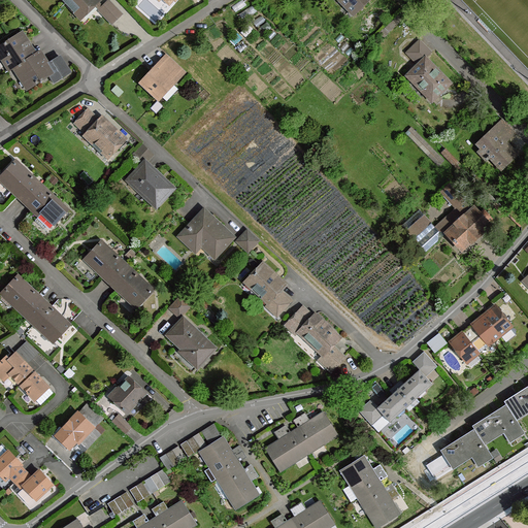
[(99,1),(97,0),(69,0),(68,2),(83,17),(95,5),(99,1)]
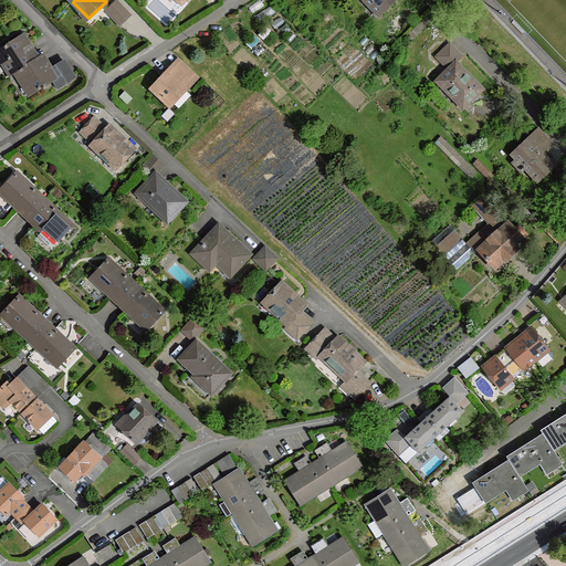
[(364,0),(380,16),(396,0),(364,0)]
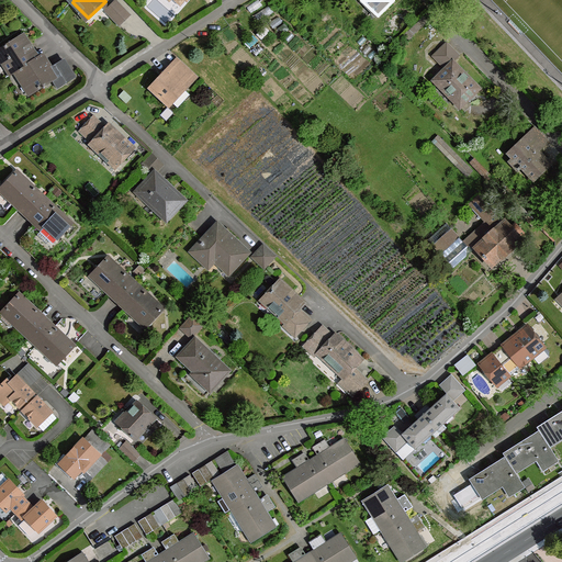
[(120,25),(130,15),(116,1),(107,11),(120,25)]
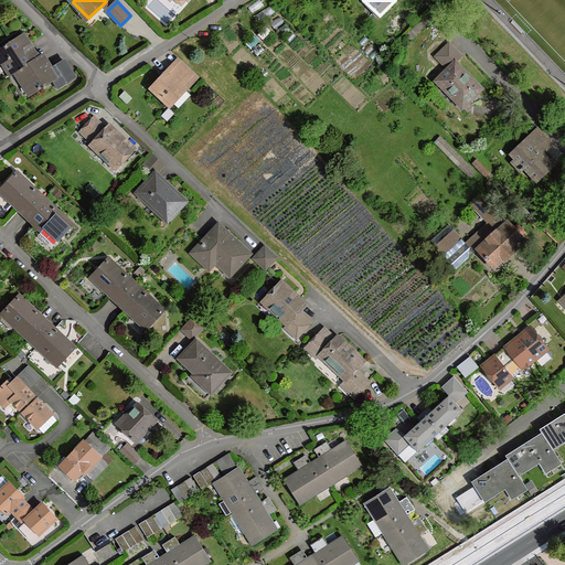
[(0,60),(10,76),(16,73),(39,57),(30,44),(24,34),(0,50),(0,60)]
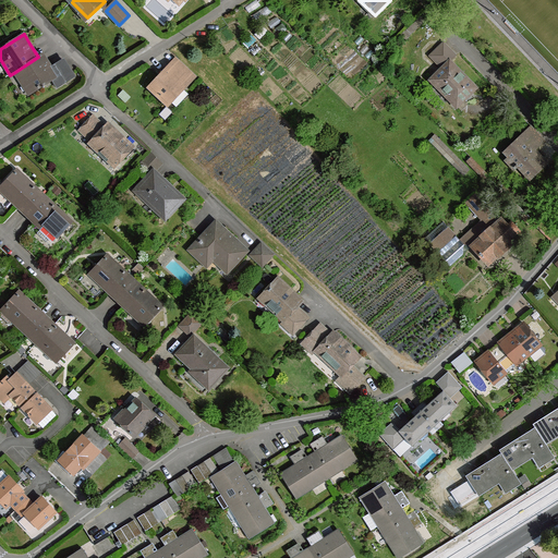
[(431,56),(443,69),(450,62),(457,56),(444,43),(431,56)]
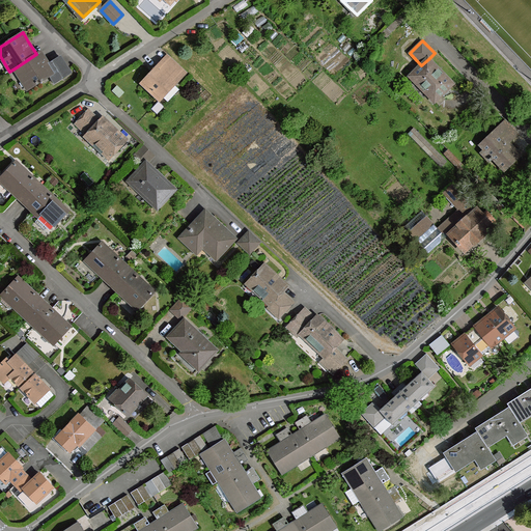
[(40,52),(36,54),(15,68),(28,90),(51,76),(55,82),(71,73),(68,68),(61,57),(49,64),(40,52)]
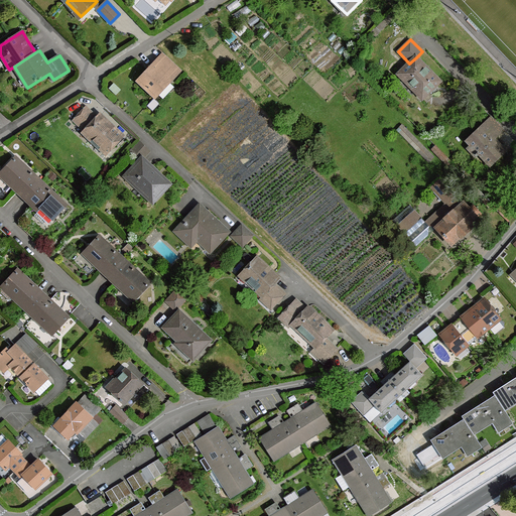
[(163,53),(153,65),(171,82),(182,71),(180,69),(171,78),(164,71),(172,61),(163,53)]
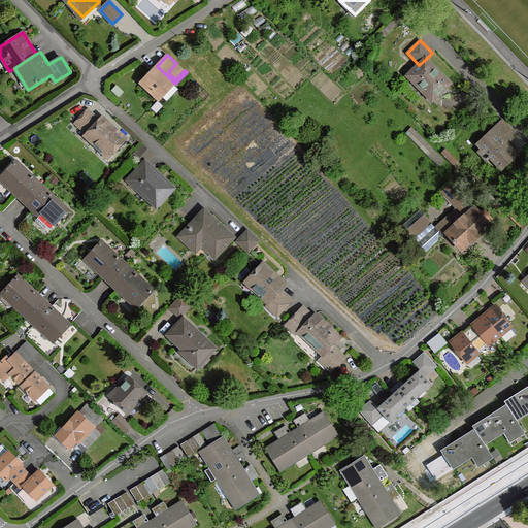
[(419,65),(408,76),(433,100),(451,84),(426,59),(419,65)]
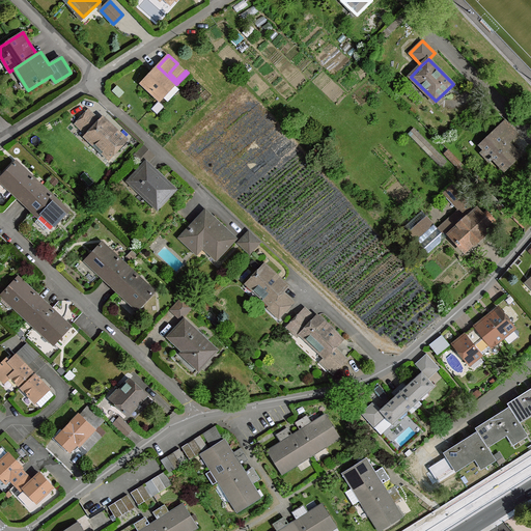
[(177,63),(169,73),(176,80),(186,71),(177,63)]
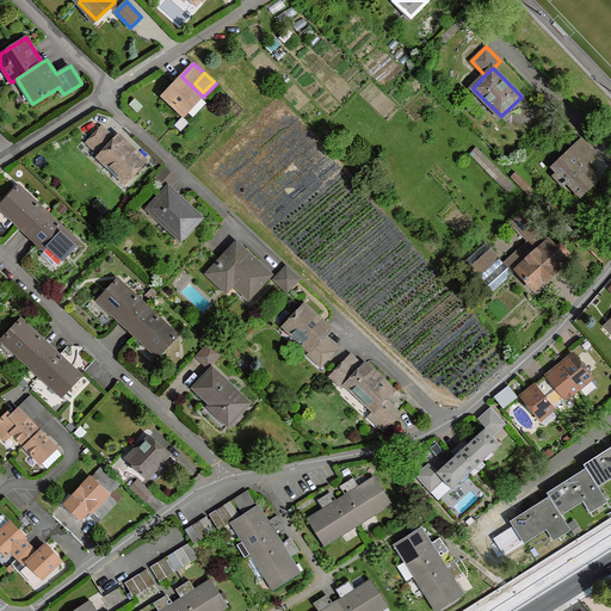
[(176,85),(162,99),(181,117),(195,103),(197,104),(203,97),(181,76),(174,84),(176,85)]
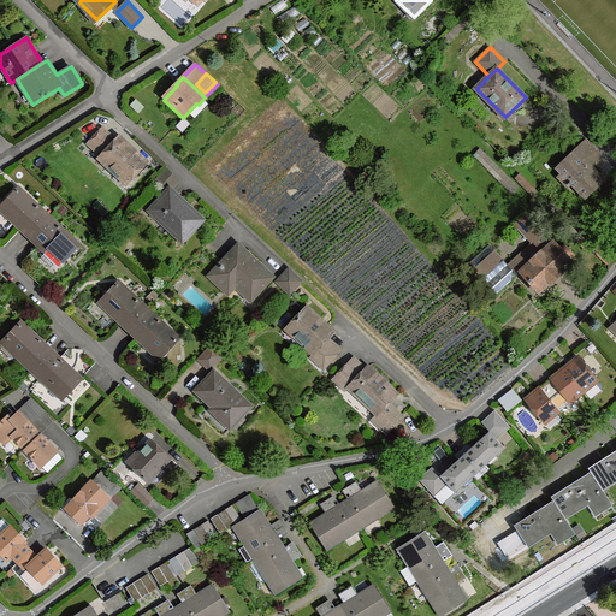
[(104,155),(117,141),(104,129),(90,142),(104,155)]
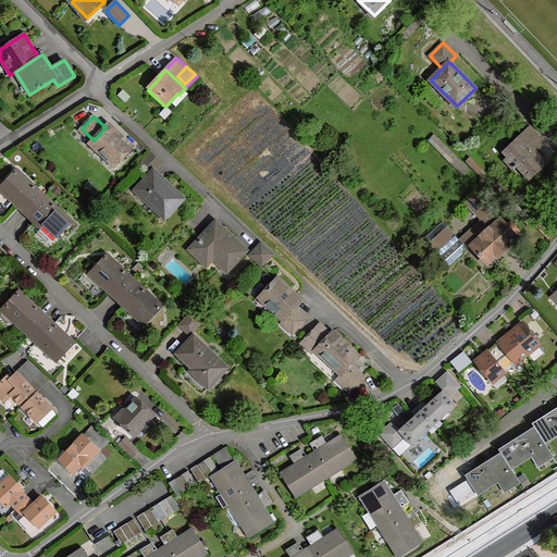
[(108,125),(106,127),(94,140),(91,143),(115,165),(132,147),(108,125)]
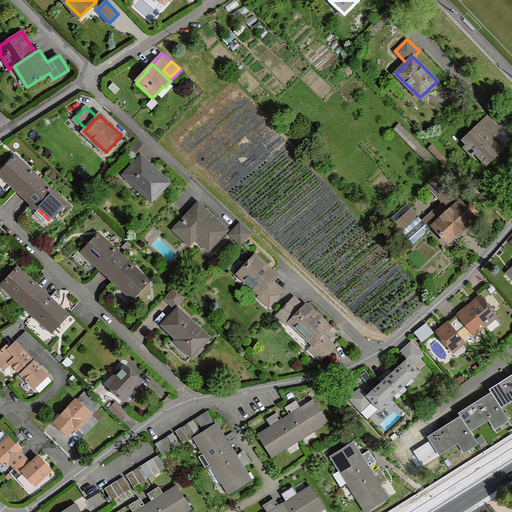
[(488,117),(463,139),(487,164),(499,152),(488,140),(499,129),(488,117)]
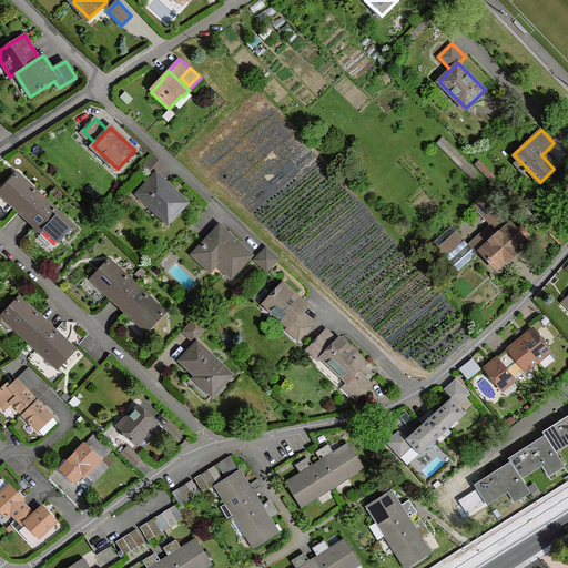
[(156,175),(158,176),(166,168),(153,155),(142,168),(154,179),(156,175)]
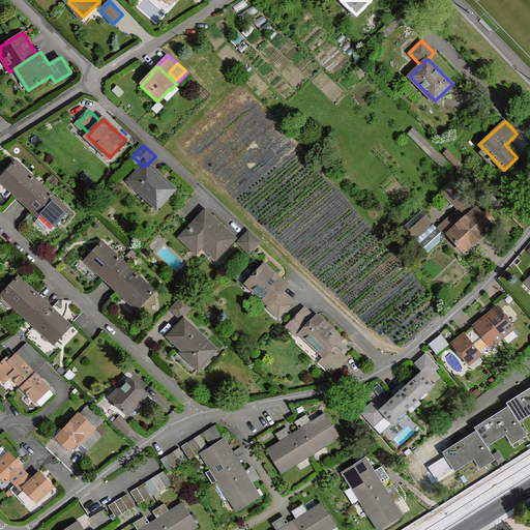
[(17,162),(2,177),(15,188),(11,192),(17,197),(26,204),(42,186),(17,162)]
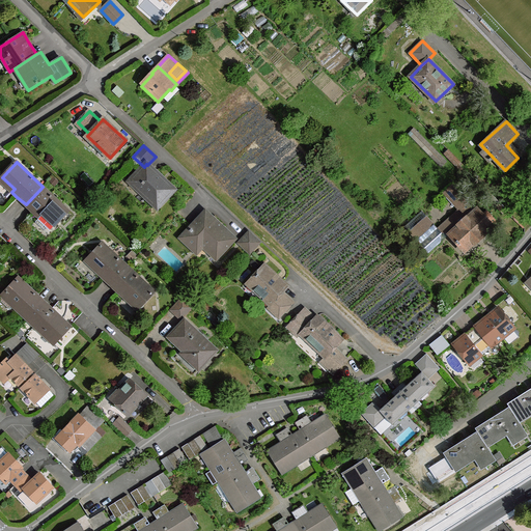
[(144,167),(131,182),(158,207),(174,190),(163,178),(156,171),(147,165),(146,164),(144,167)]
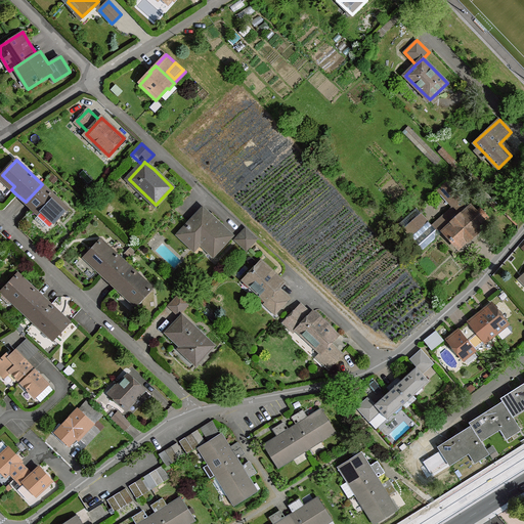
[(155,167),(154,169),(161,176),(163,174),(155,167)]
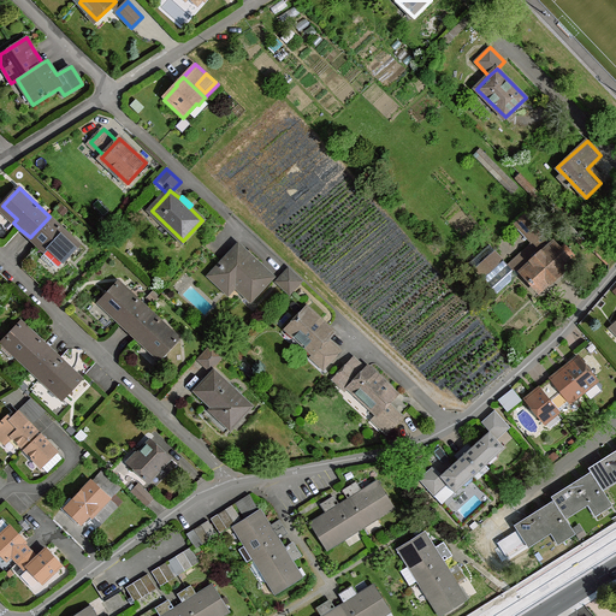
[(522,271),(540,290),(572,261),(567,255),(555,242),(552,244),(525,214),(514,224),(532,243),(508,265),(491,246),(469,264),(497,294),(513,280),(513,271),(522,271)]
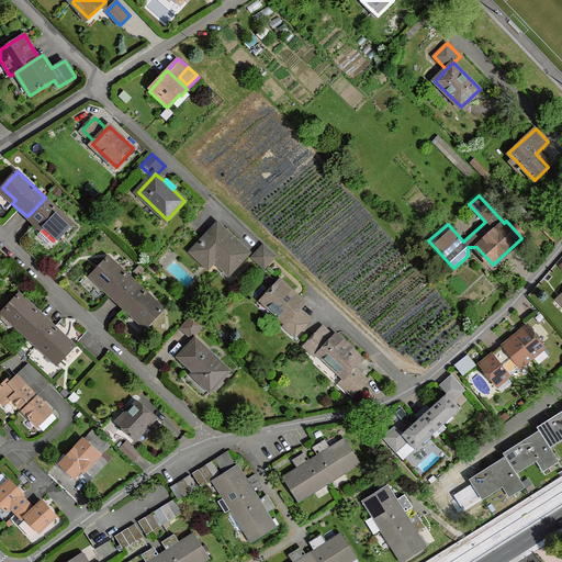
[(72,223),(45,198),(27,216),(36,225),(42,231),(45,227),(58,239),(72,223)]
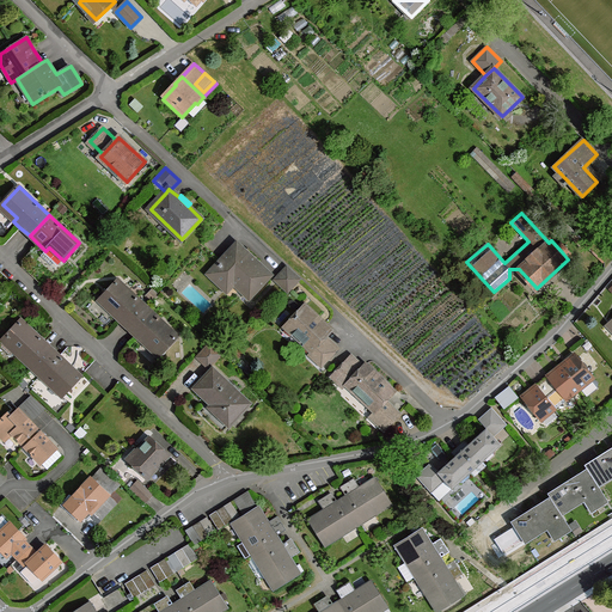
[(586,243),(569,226),(567,230),(583,246),(586,243)]
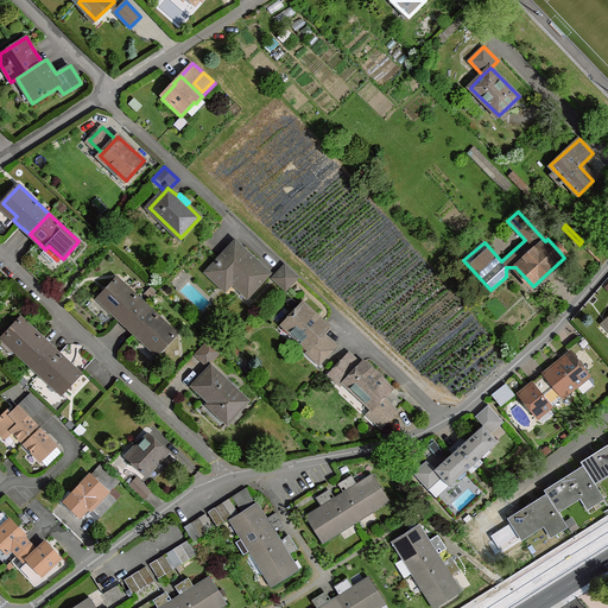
[(220,260),(209,273),(233,295),(236,290),(230,284),(233,282),(248,295),(268,273),(236,244),(220,260)]
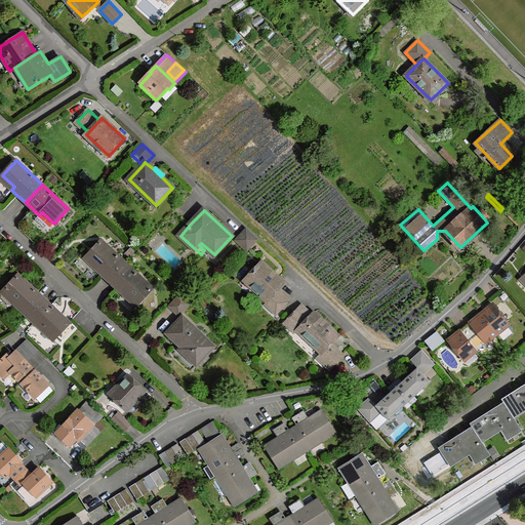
[(483,217),(487,223),(491,219),(487,214),(483,217)]
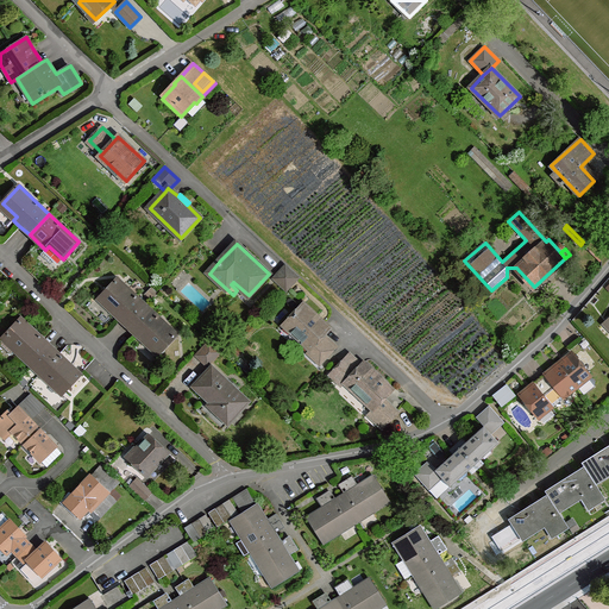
[(286,265),(274,278),(287,290),(299,277),(286,265)]
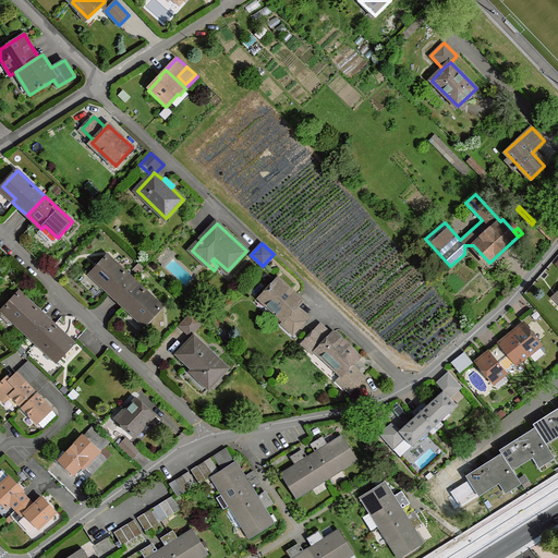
[(108,255),(93,271),(106,283),(102,287),(108,292),(118,300),(135,281),(108,255)]
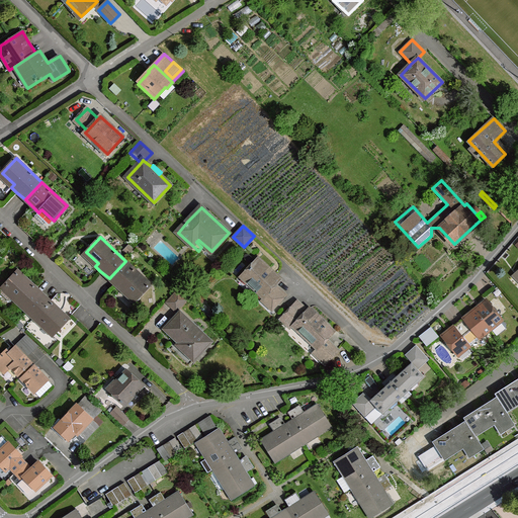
[(258,260),(243,275),(265,296),(275,284),(279,280),(274,275),(258,260)]
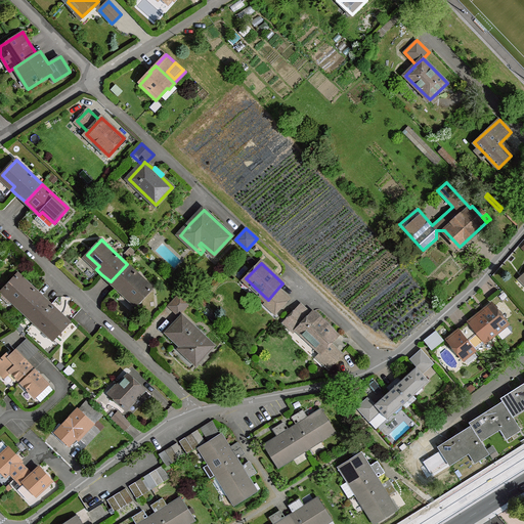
[(127,264),(111,281),(118,289),(124,295),(127,292),(138,303),(153,288),(127,264)]
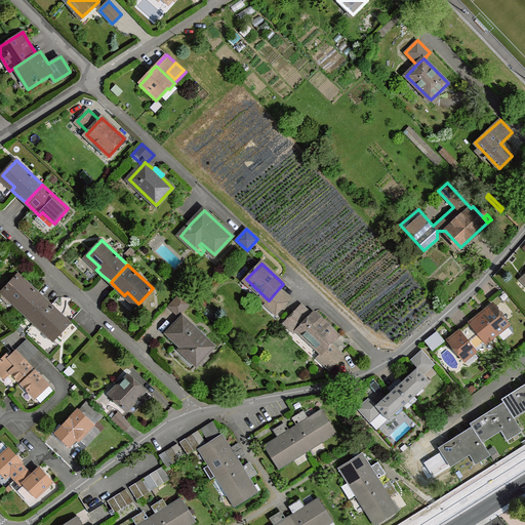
[(18,274),(4,289),(16,300),(13,304),(28,316),(44,298),(35,290),(18,274)]
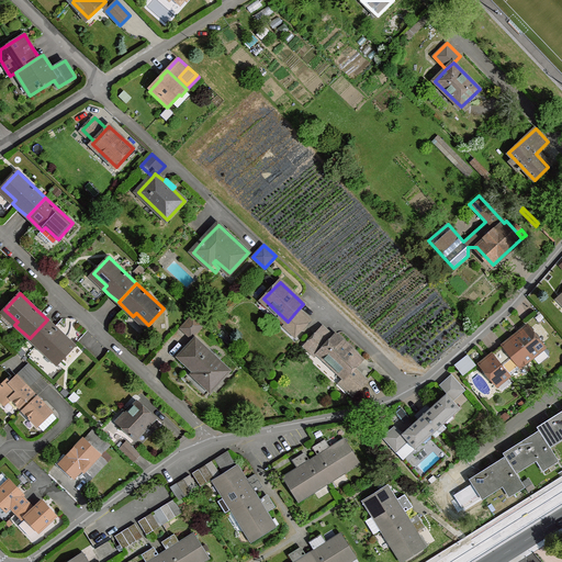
[(299,308),(288,322),(294,327),(290,332),(295,336),(311,319),(299,308)]
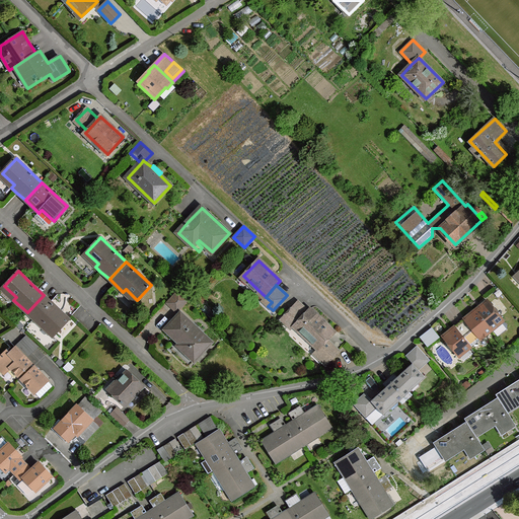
[(178,291),(167,303),(176,312),(188,299),(178,291)]
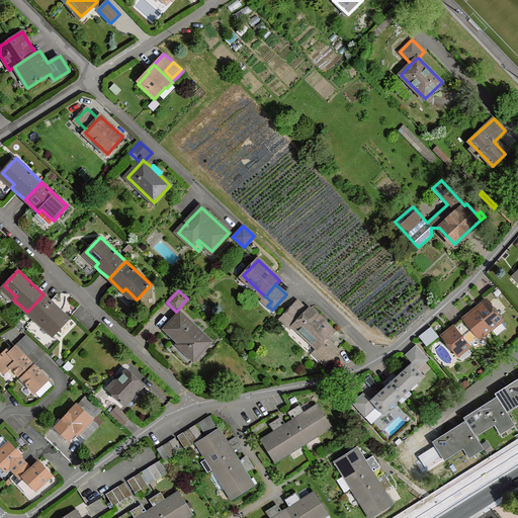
[(44,294),(27,312),(40,325),(44,322),(55,333),(69,319),(51,301),(44,294)]
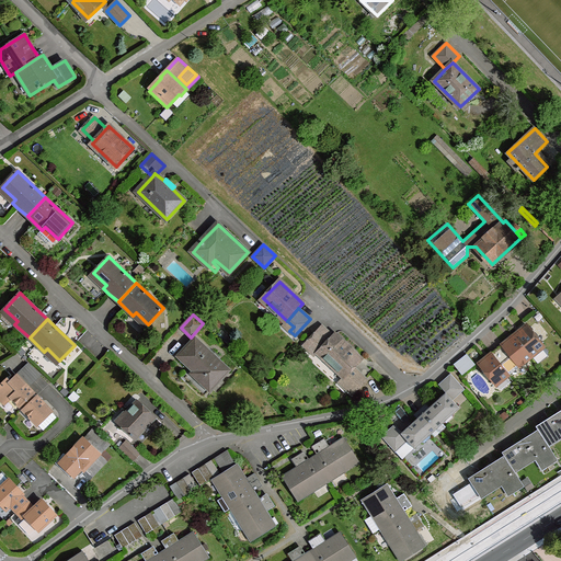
[(527,324),(515,334),(533,356),(545,346),(527,324)]
